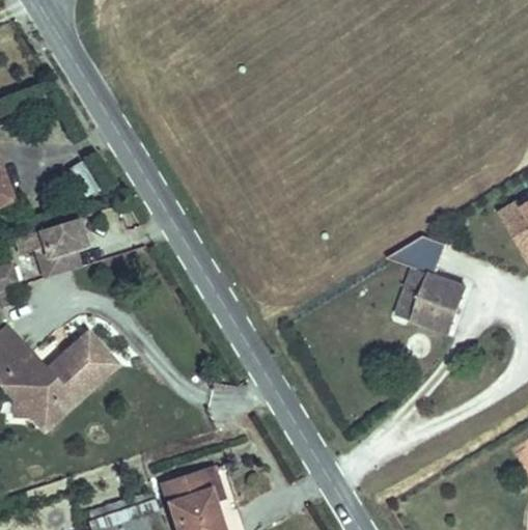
[(95,188),(79,161),(66,169),(83,195),(95,188)]
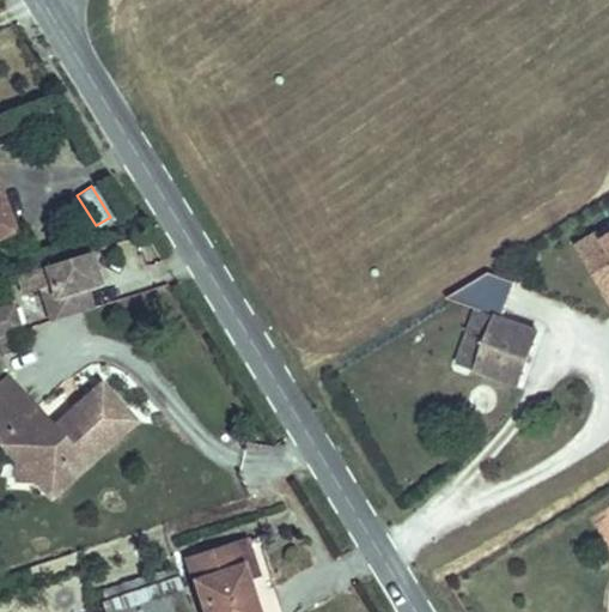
[(0,235),(10,231),(0,204),(0,235)]
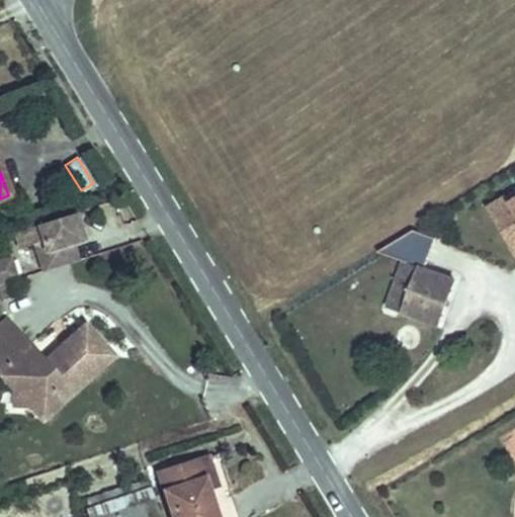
[(504,197),(485,208),(514,257),(514,199),(508,203),(504,197)]
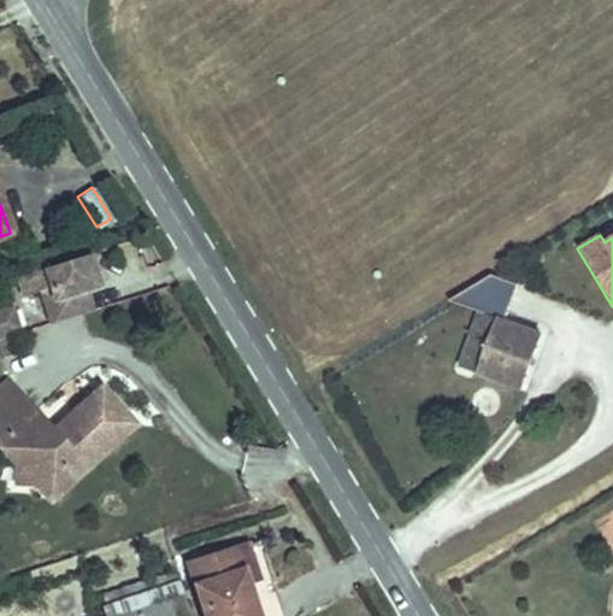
[(95,283),(86,253),(16,275),(22,295),(39,289),(49,323),(93,309),(86,287),(95,283)]
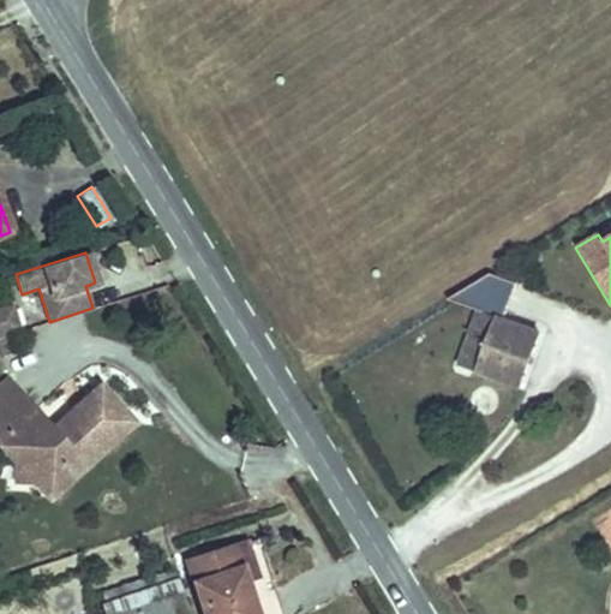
[(487,273),(445,299),(475,310),(456,364),(517,387),(537,333),(501,320),(514,282),(487,273)]
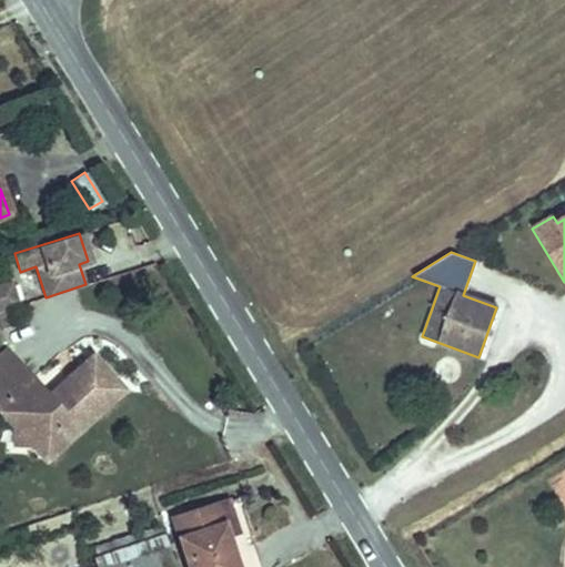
[(0,311),(7,310),(16,306),(9,283),(0,285),(0,311)]
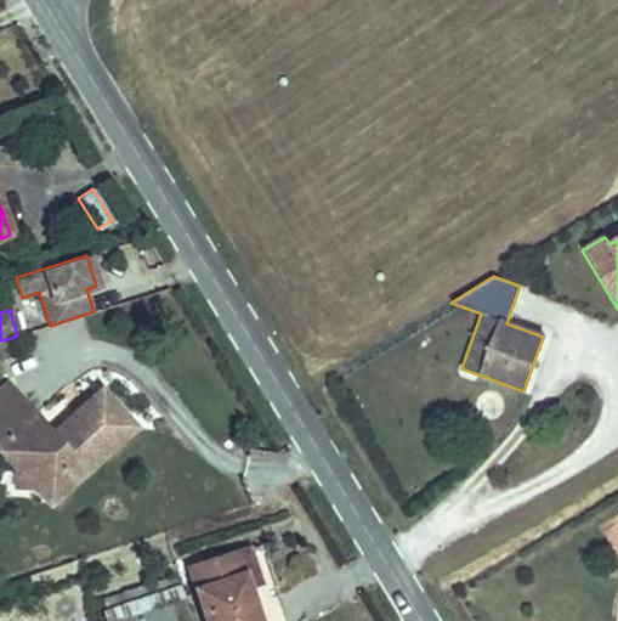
[(0,357),(12,354),(7,339),(0,340),(0,357)]
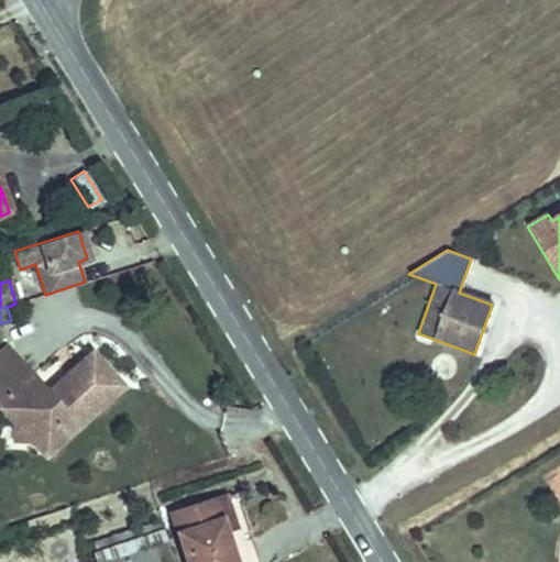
[(6,343),(0,348),(0,365),(14,353),(6,343)]
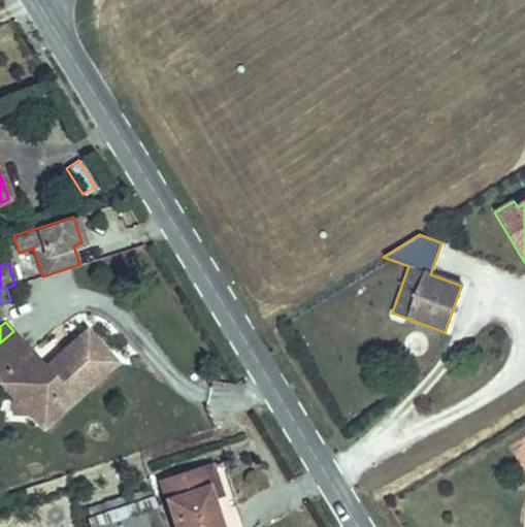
[(13,331),(0,342),(0,379),(12,393),(29,394),(28,409),(35,418),(46,419),(55,410),(56,395),(65,387),(72,396),(113,359),(86,328),(60,351),(59,365),(51,373),(13,331)]
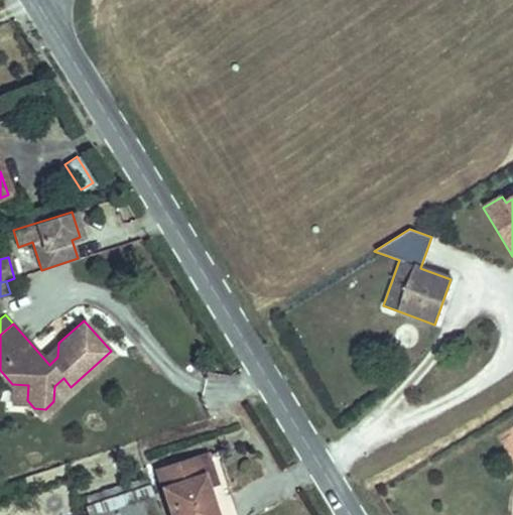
[(12,384),(11,399),(27,400),(28,385),(12,384)]
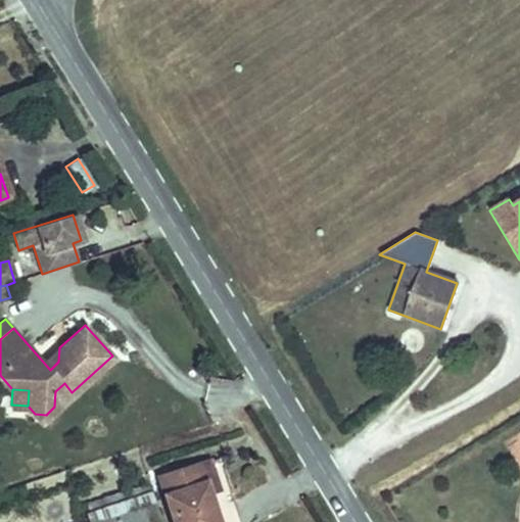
[(217,489),(207,461),(199,464),(208,492),(217,489)]
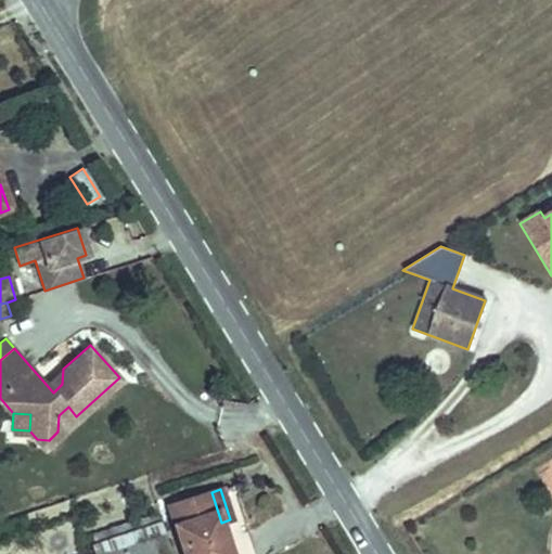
[(221,523),(212,492),(168,506),(183,553),(228,553),(226,546),(229,545),(221,523)]
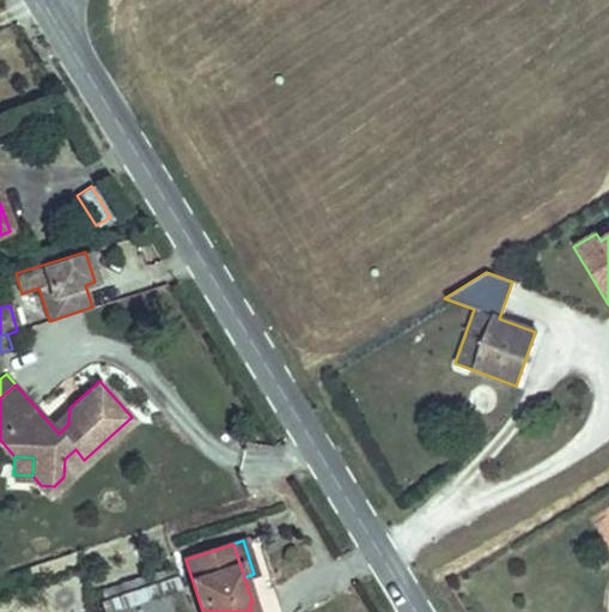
[(169,595),(177,592),(172,577),(139,589),(144,604),(169,595)]
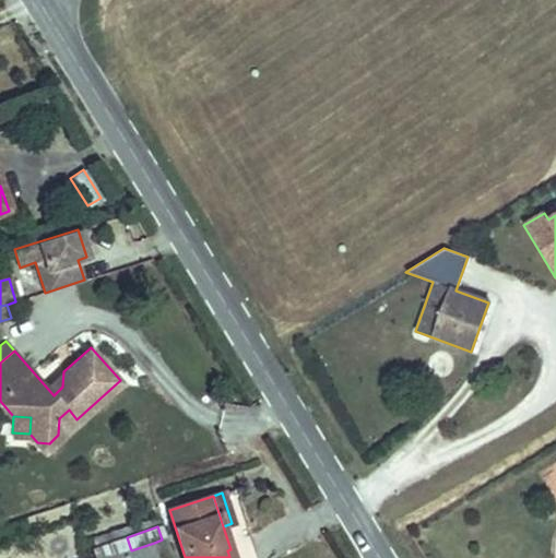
[(158,557),(154,543),(131,550),(127,537),(117,541),(121,554),(106,557),(158,557)]
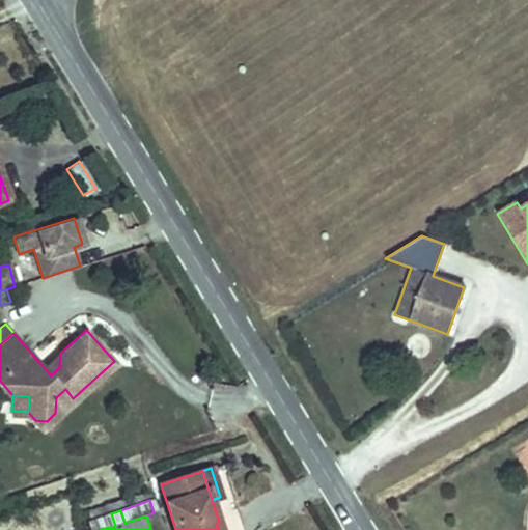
[(160,529),(154,512),(146,515),(150,529),(160,529)]
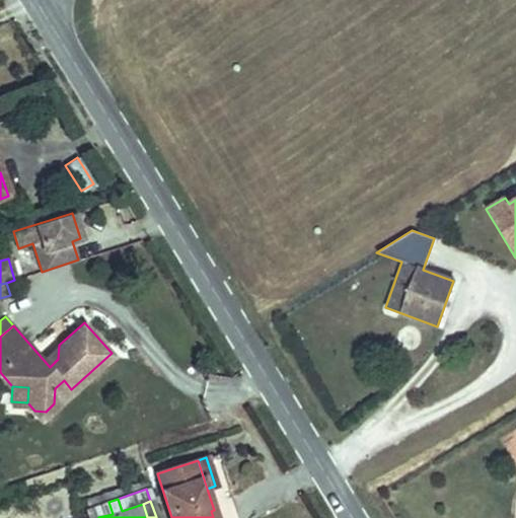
[(98,517),(113,514),(108,502),(86,509),(88,517),(98,517)]
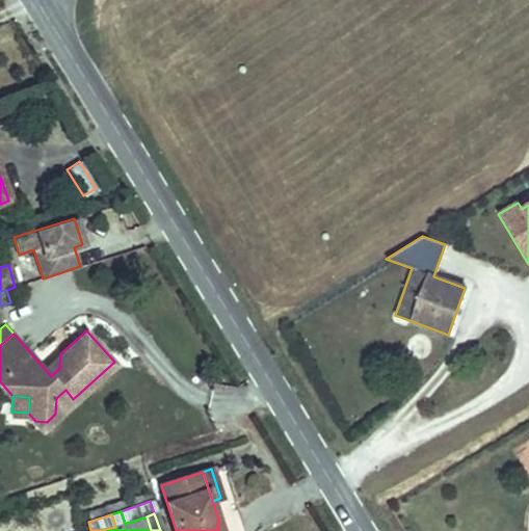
All buildings are outlined.
